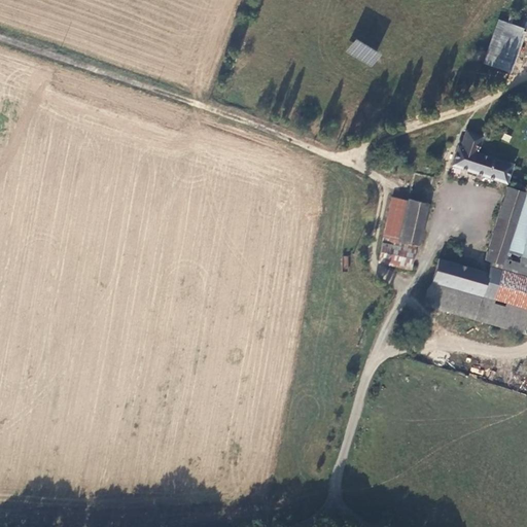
[(495,22),(481,66),(507,73),(521,30),(495,22)]
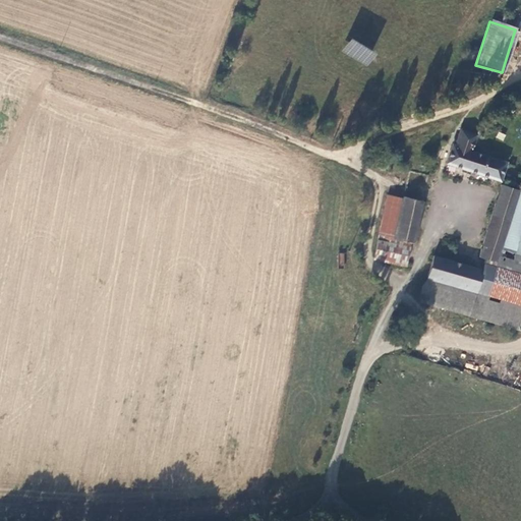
[(367,67),(377,53),(351,38),(342,52),(367,67)]
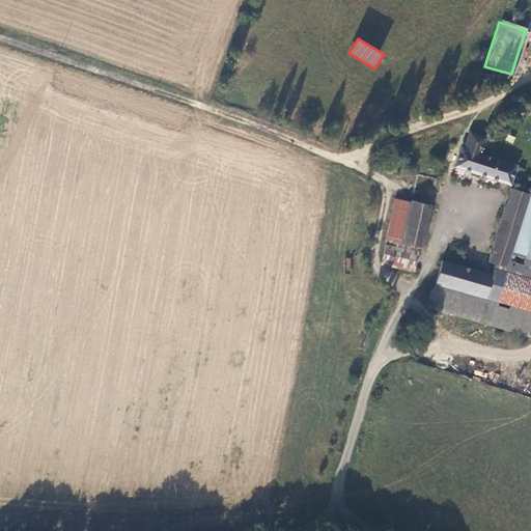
[(455,167),(530,191),(530,171),(480,155),(486,138),(470,133),(465,149),(462,148),(455,167)]
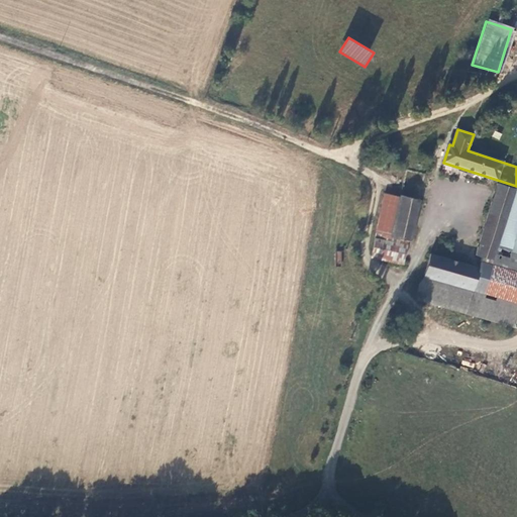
[(496,247),(515,191),(516,190),(497,184),(476,255),(492,261),(496,247)]
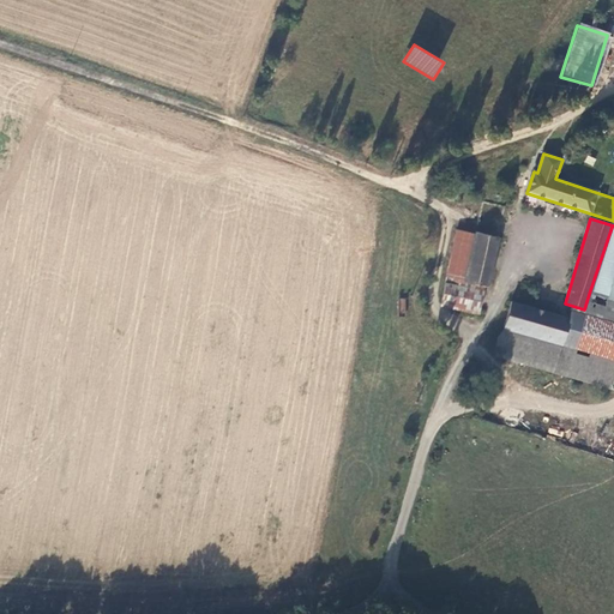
[(613,227),(612,227),(589,294),(613,301),(613,227)]
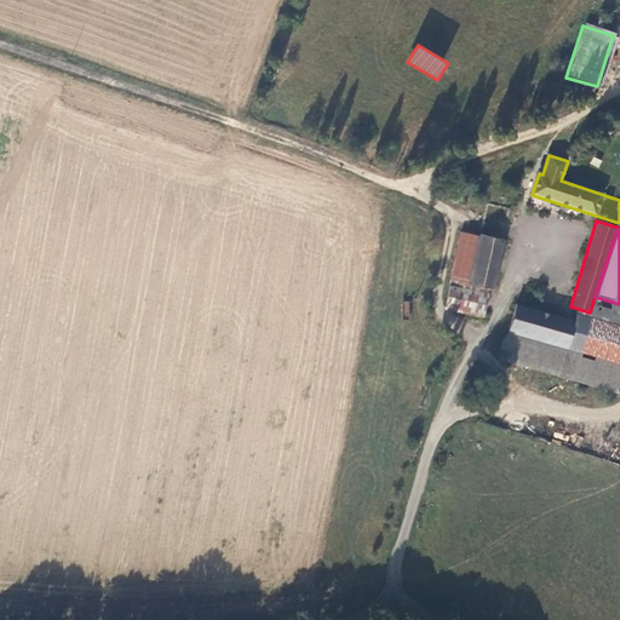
[(468,285),(478,237),(461,233),(443,306),(481,315),(488,291),(468,285)]
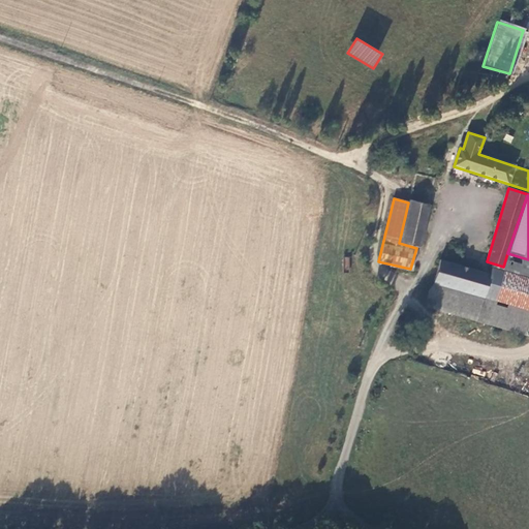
[(408,203),(399,243),(416,248),(418,248),(429,205),(409,199),(408,203)]
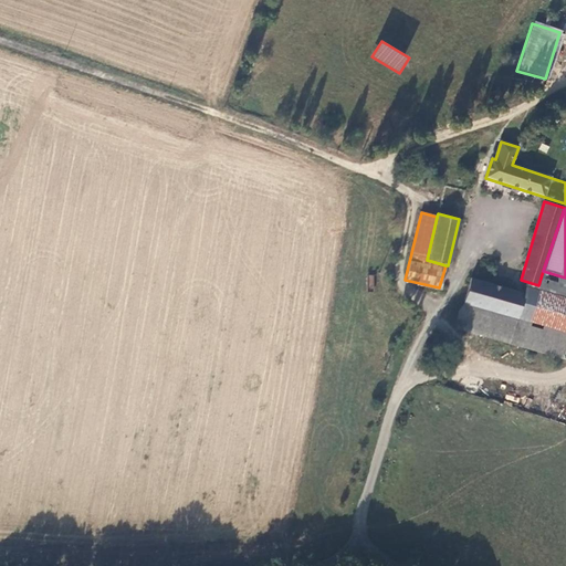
[(516,292),(524,294),(516,317),(565,332),(565,278),(543,271),(538,285),(521,280),(516,292)]
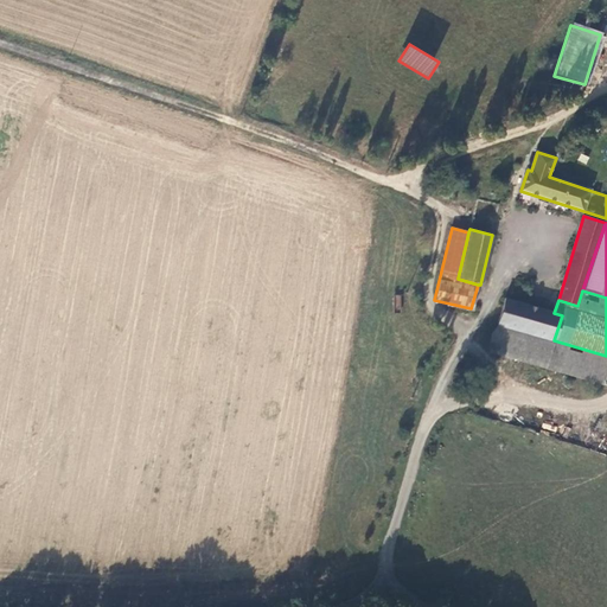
[(497,324),(554,340),(562,315),(554,313),(505,299),(497,324)]
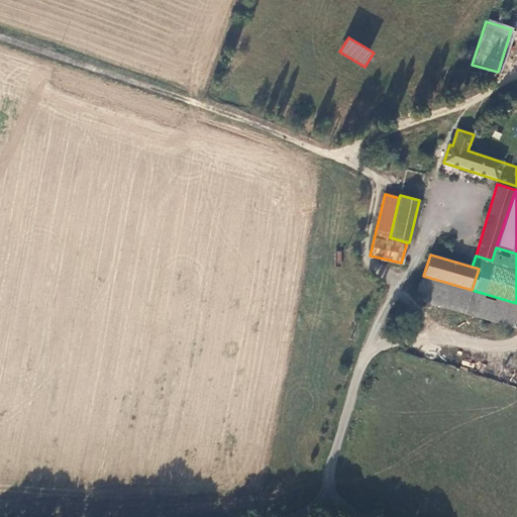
[(416,300),(516,328),(516,327),(516,303),(472,290),(423,276),(416,300)]
